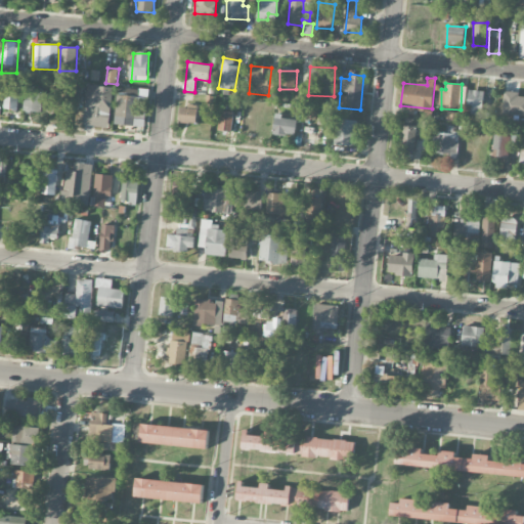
[(110,127),(114,87),(87,85),(84,125),(110,127)]
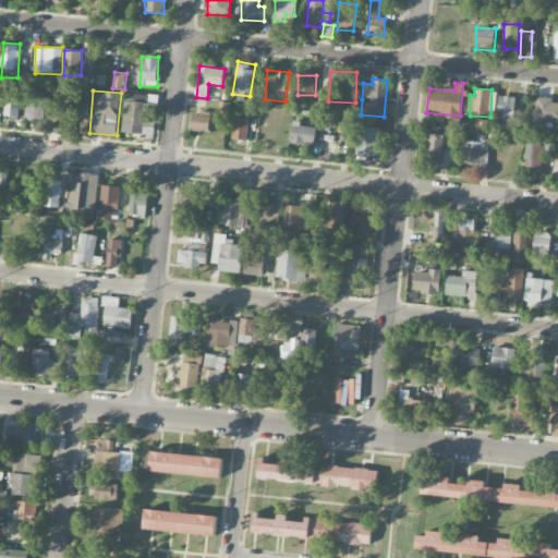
[(45,120),(46,96),(27,95),(26,119),(45,120)]
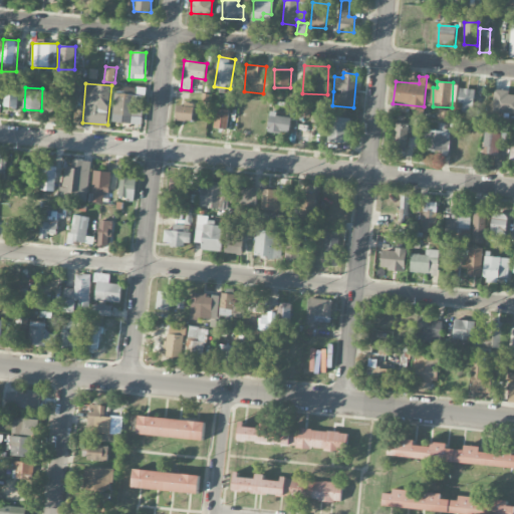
[(112,121),(140,124),(144,88),(138,87),(137,94),(115,92),(112,121)]
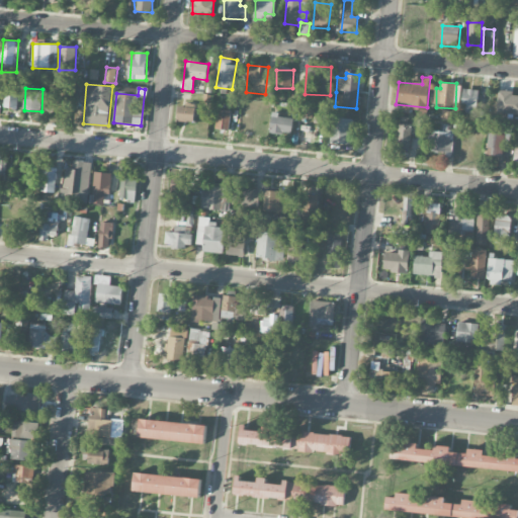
[(479,90),(463,88),(460,112),(477,113),(479,90)]
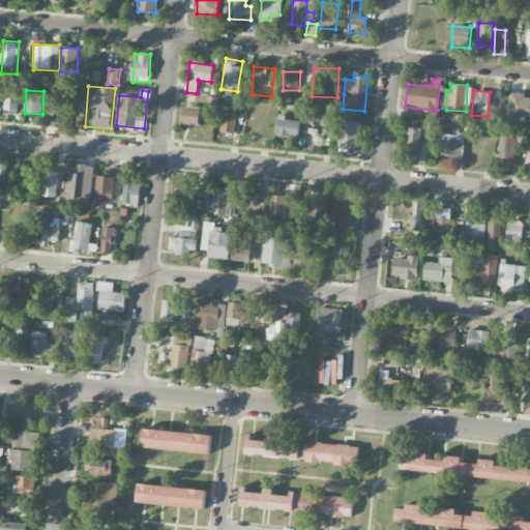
[(508,115),(529,117),(529,97),(525,97),(526,94),(510,92),(508,115)]
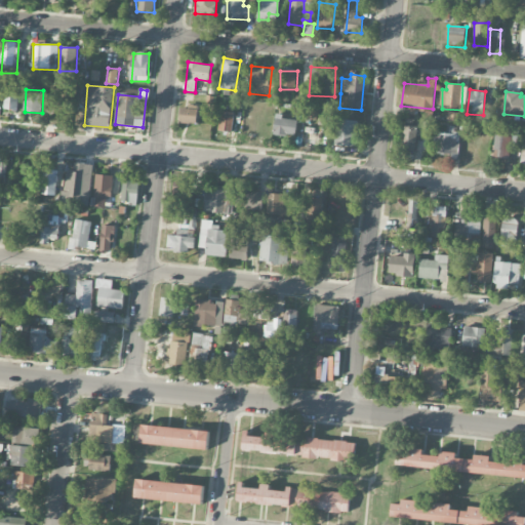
[(19,94),(5,93),(4,110),(18,110),(19,94)]
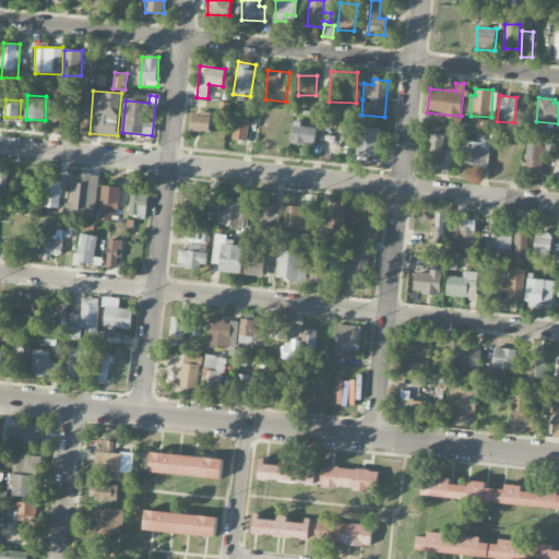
[(209,132),(211,117),(192,115),(190,130),(209,132)]
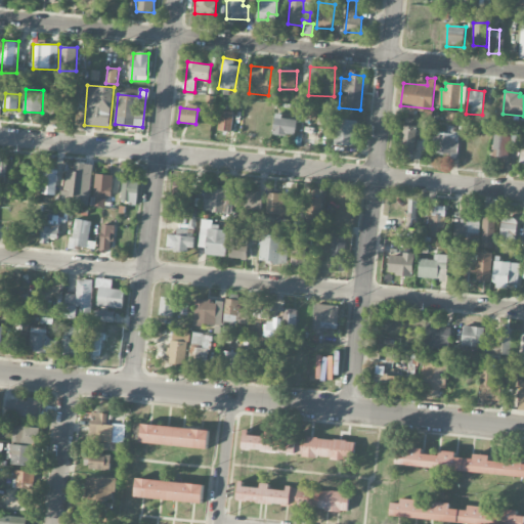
[(231,132),(233,112),(220,111),(218,130),(231,132)]
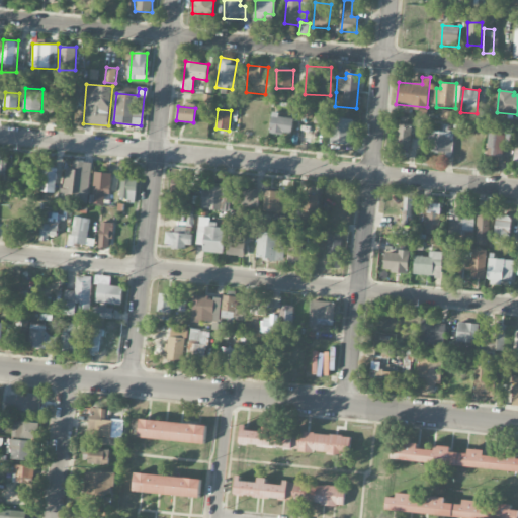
[(456,111),(443,110),(442,119),(455,119),(456,111)]
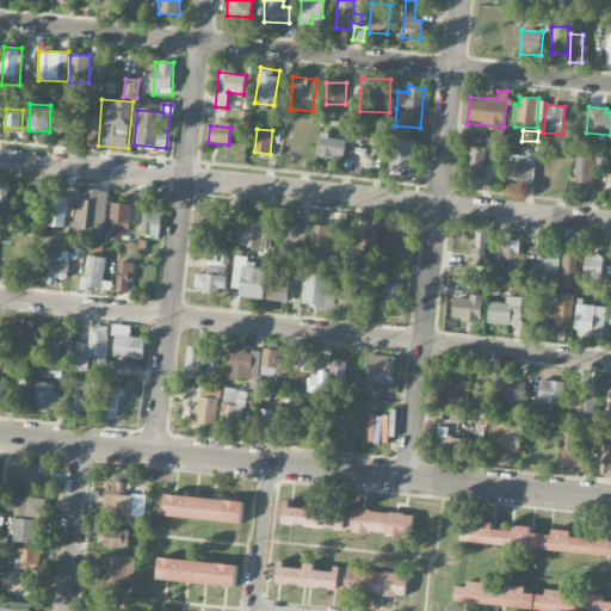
[(346,137),(321,135),(319,156),(345,159),(346,137)]
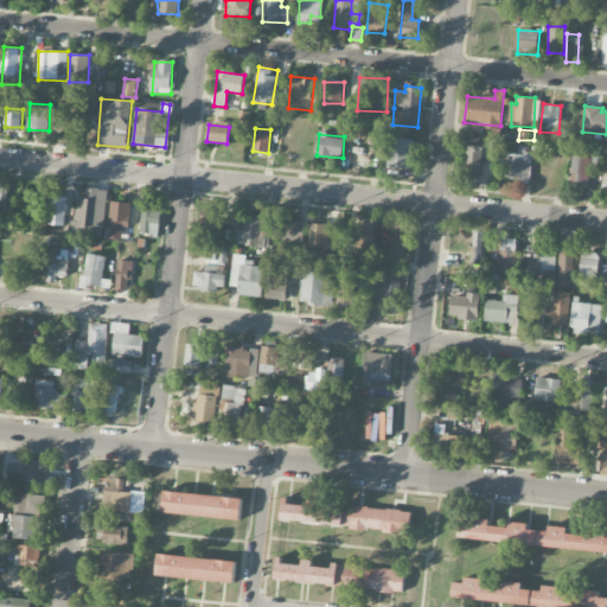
[(388,168),(413,168),(414,139),(389,138),(388,168)]
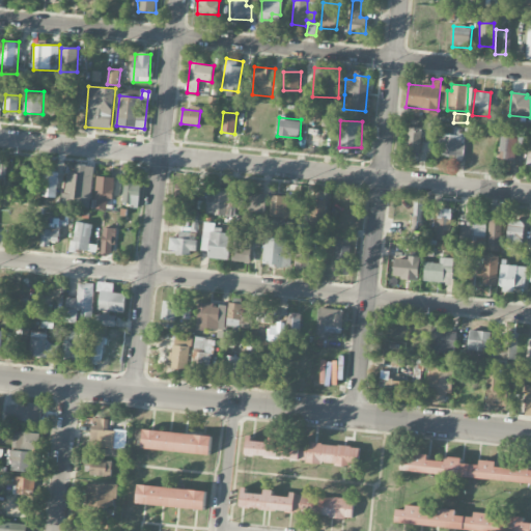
[(420,154),(421,128),(409,127),(407,152),(420,154)]
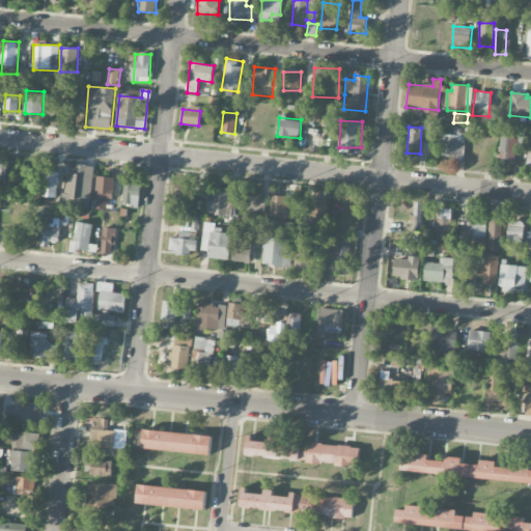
[(465,132),(454,132),(454,134),(438,134),(437,156),(464,157),(465,132)]
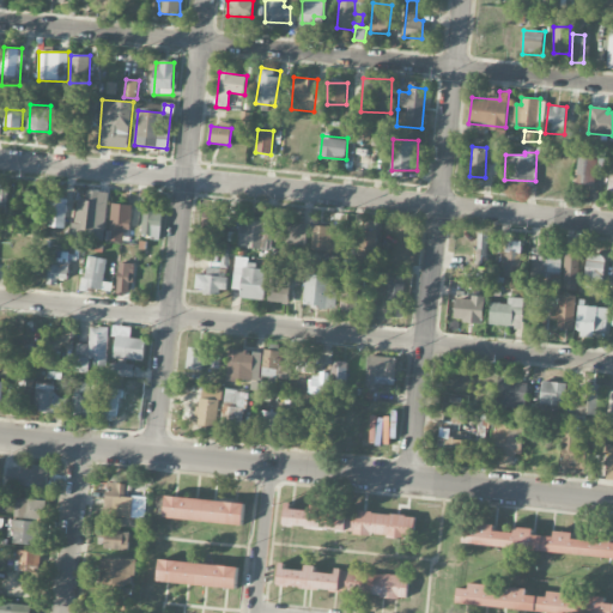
[(598,159),(577,157),(575,184),(594,186),(598,159)]
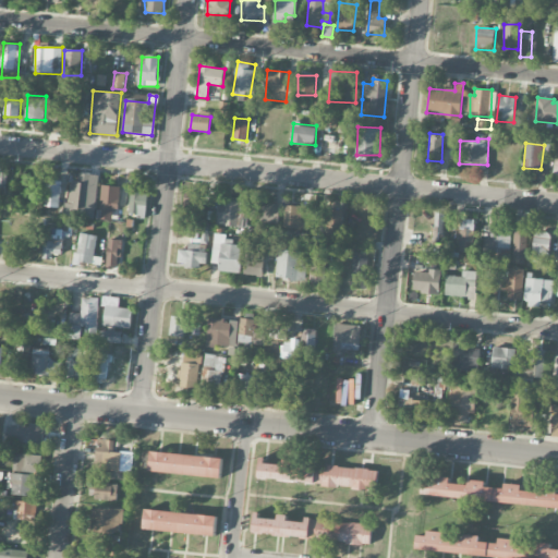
[(97,174),(79,173),(79,181),(69,181),(68,216),(96,218),(97,174)]
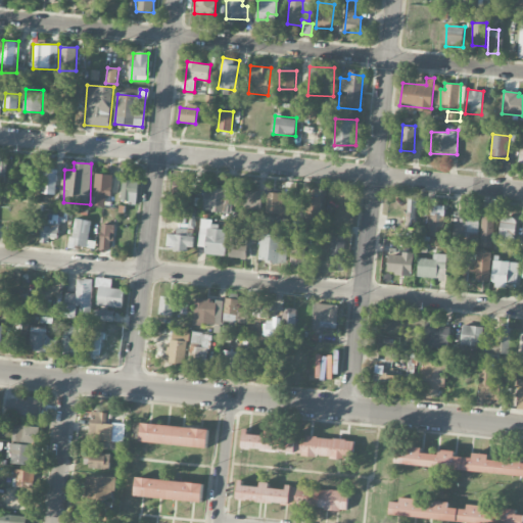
[(30,163),(18,163),(18,184),(30,184),(30,163)]
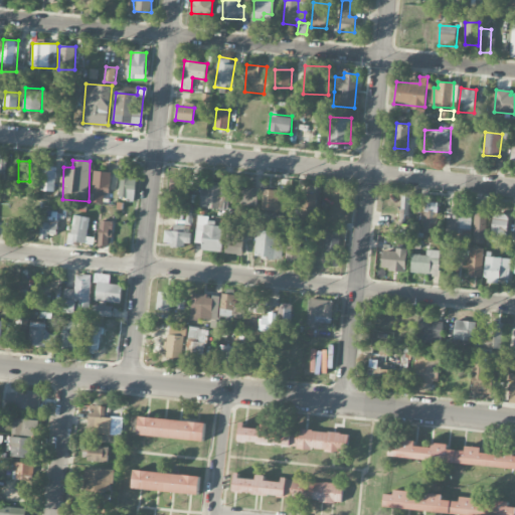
[(55,191),(55,167),(42,166),(41,191),(55,191)]
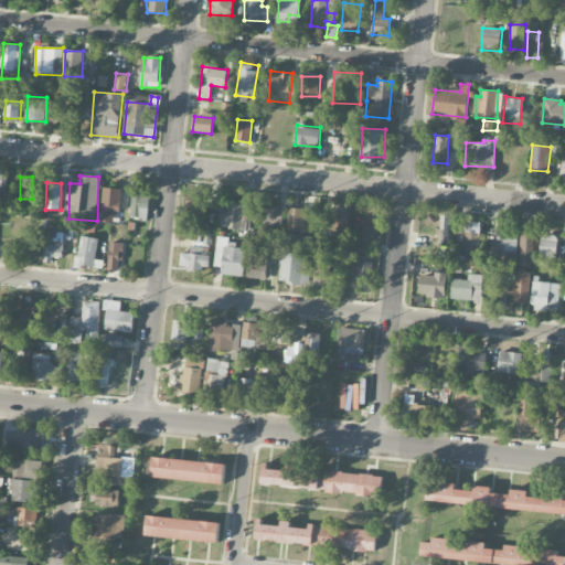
[(120,189),(104,187),(100,212),(117,215),(120,189)]
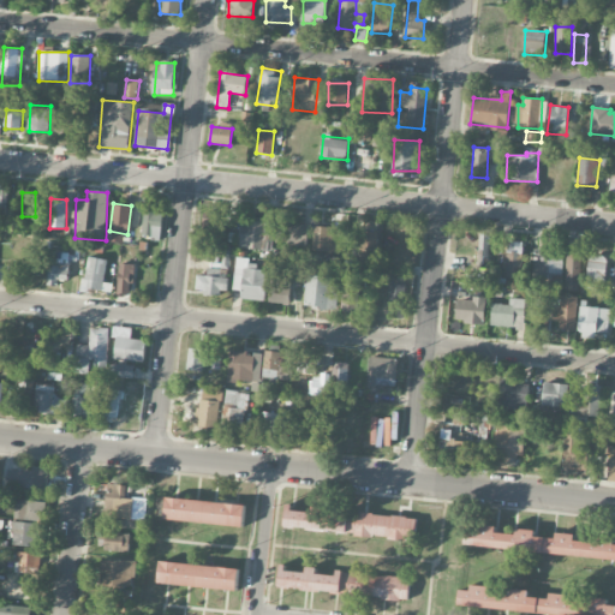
[(143,238),(162,238),(162,210),(143,210),(143,238)]
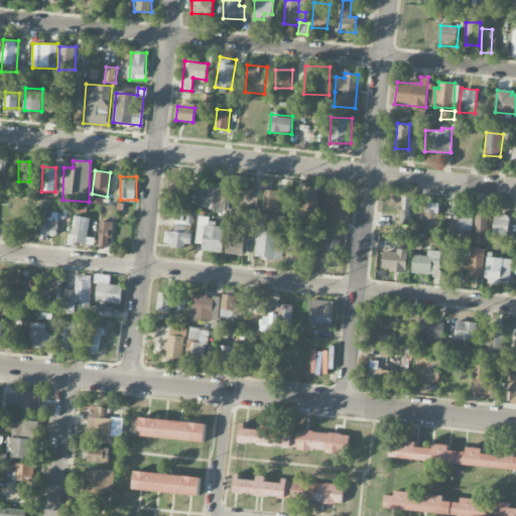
[(201,209),(225,210),(226,184),(202,182),(201,209)]
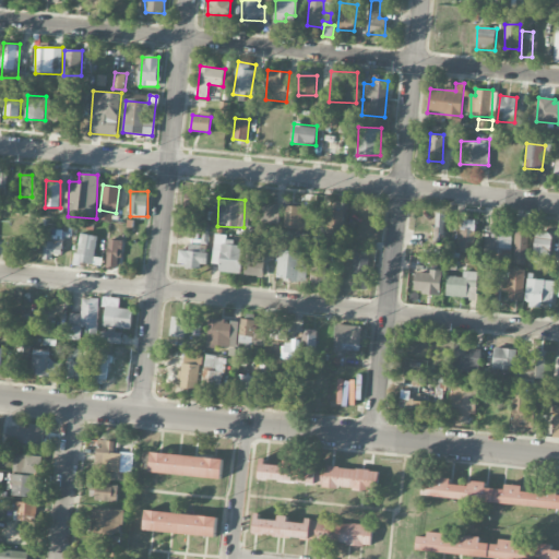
[(281,204),(252,202),(250,222),(280,224),(281,204)]
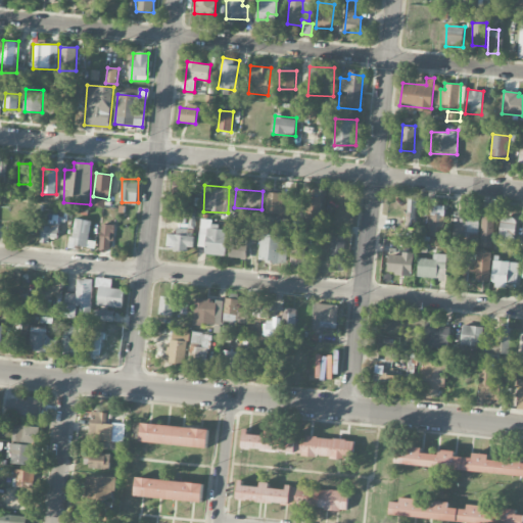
[(288,215),(289,193),(267,193),(266,215),(288,215)]
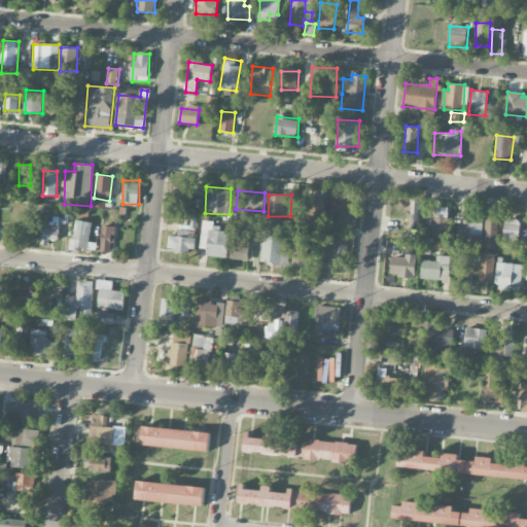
[(309,219),(320,220),(322,199),(311,198),(309,219)]
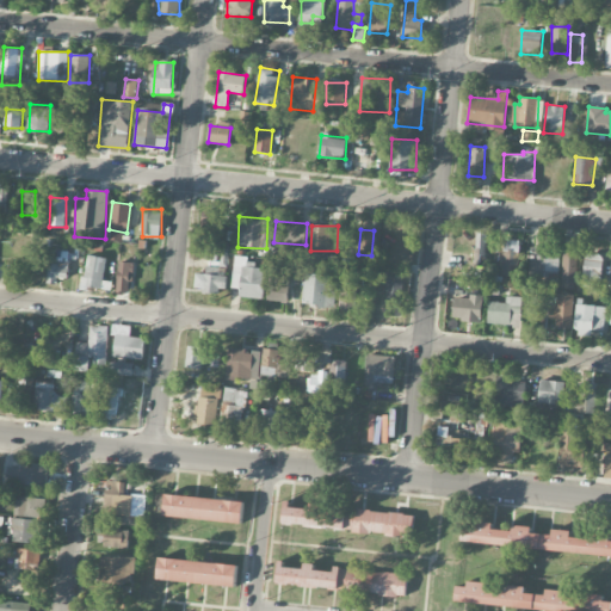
[(487,265),(486,232),(475,233),(476,265),(487,265)]
